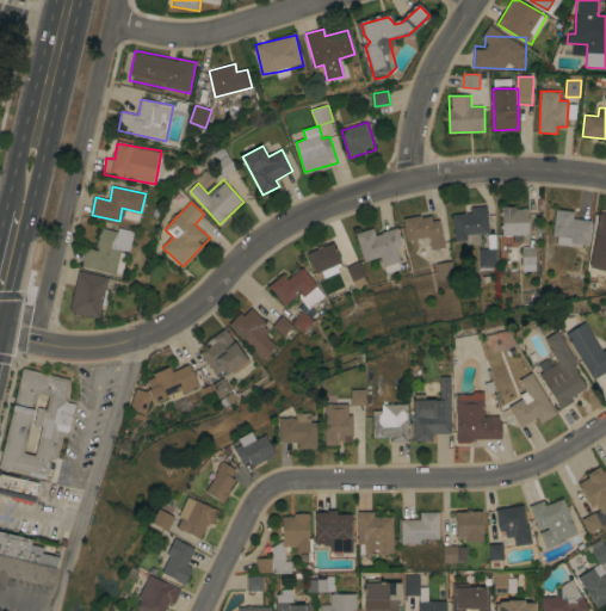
[(489,236),(489,204),(471,205),(471,214),(455,214),(455,238),(489,236)]
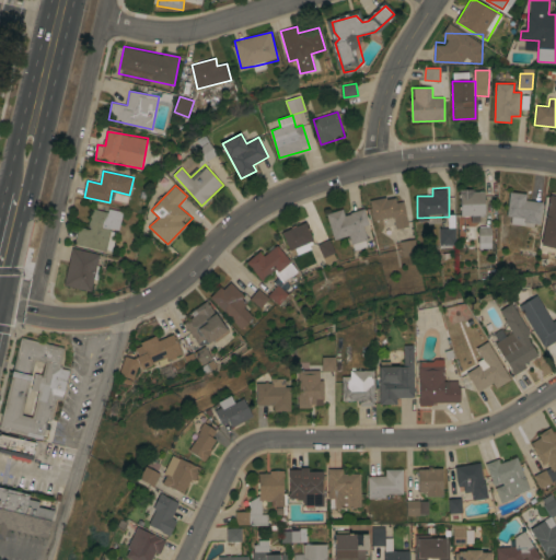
[(485,189),(461,190),(461,216),(486,216),(485,189)]
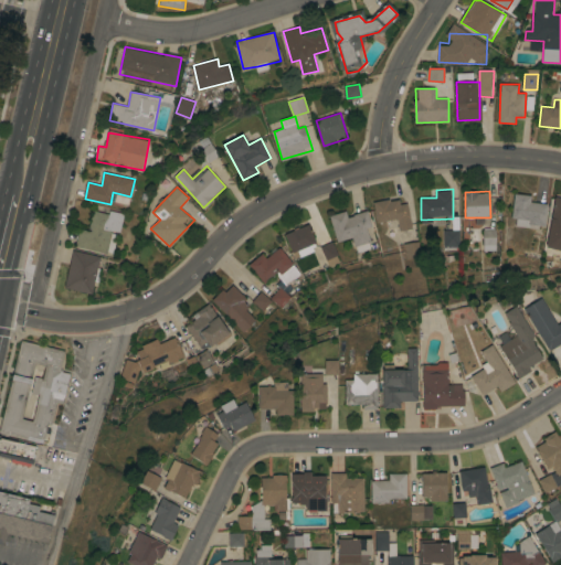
[(512,224),(546,227),(549,204),(531,202),(532,195),(516,193),(512,224)]
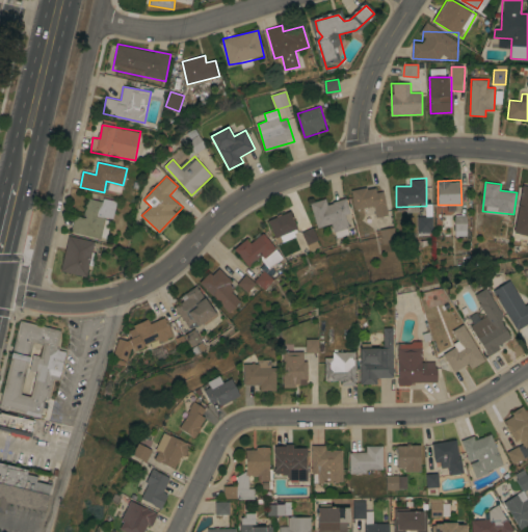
[(515,234),(527,235),(527,185),(523,185),(515,234)]
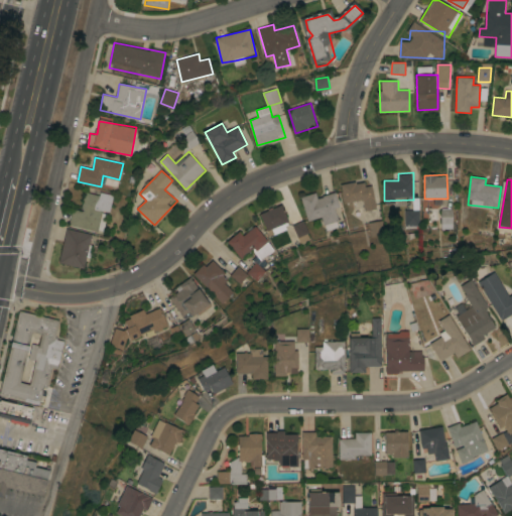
[(371,180),(342,186),(346,204),(364,200),(366,211),(377,209),(371,180)]
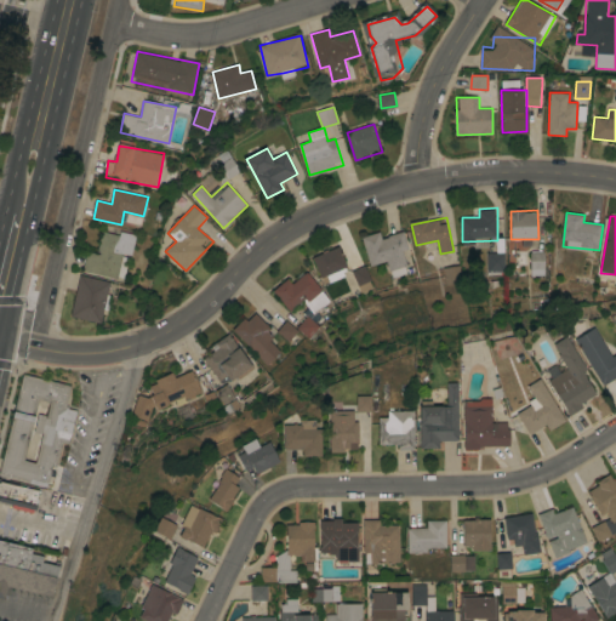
[(84,271),(118,279),(124,252),(132,255),(136,237),(103,229),(97,254),(87,251),(84,271)]
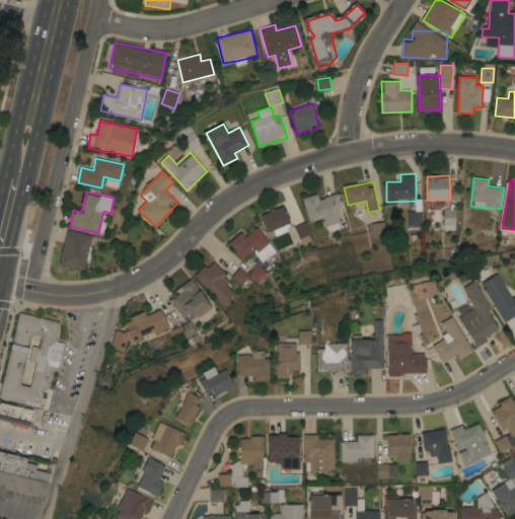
[(309,222),(323,218),(326,227),(342,222),(338,209),(343,208),(339,194),(319,199),(318,194),(303,198),(309,222)]
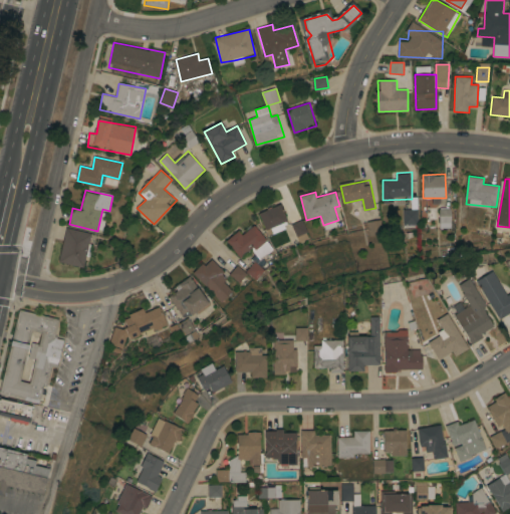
[(420,224),(419,209),(405,209),(405,225),(420,224)]
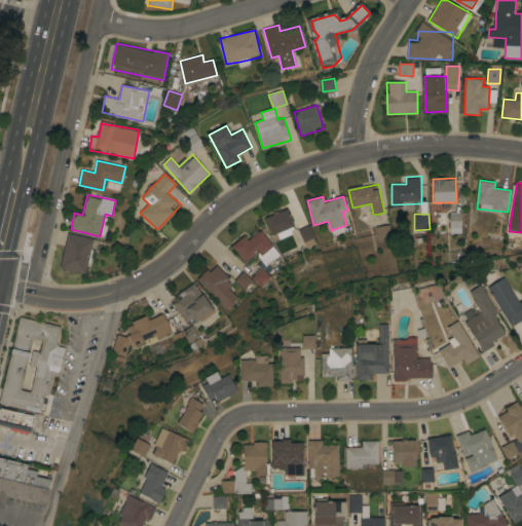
[(451,232),(461,232),(462,215),(451,215),(451,232)]
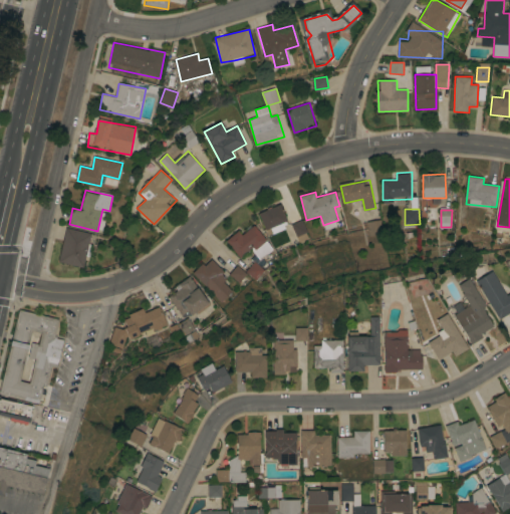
[(369,221),(370,228),(372,227),(373,234),(384,234),(383,220),(369,221)]
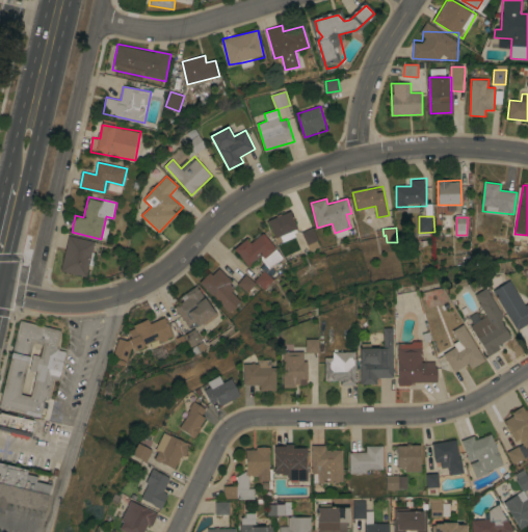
[(320,245),(313,229),(302,233),(311,249),(320,245)]
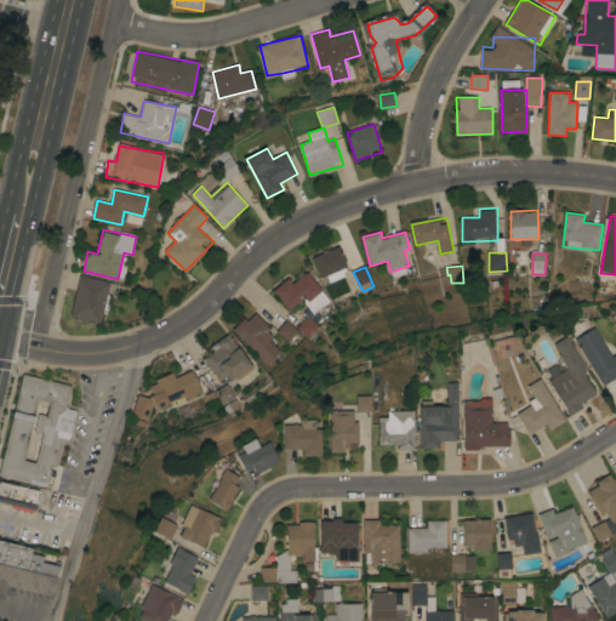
[(274,291),(291,311),(303,300),(315,314),(331,301),(308,272),(295,283),(290,278),(274,291)]
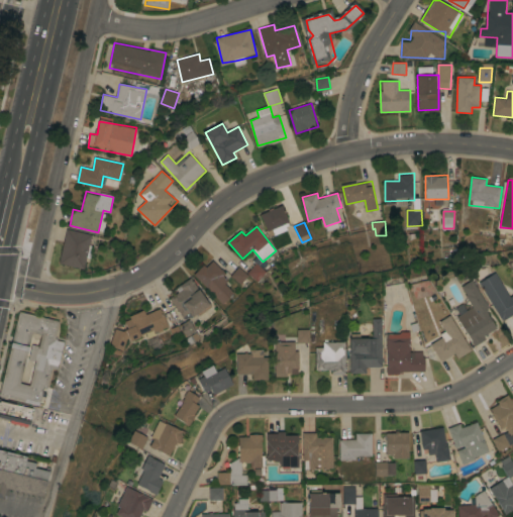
[(61,265),(86,268),(92,233),(66,229),(61,265)]
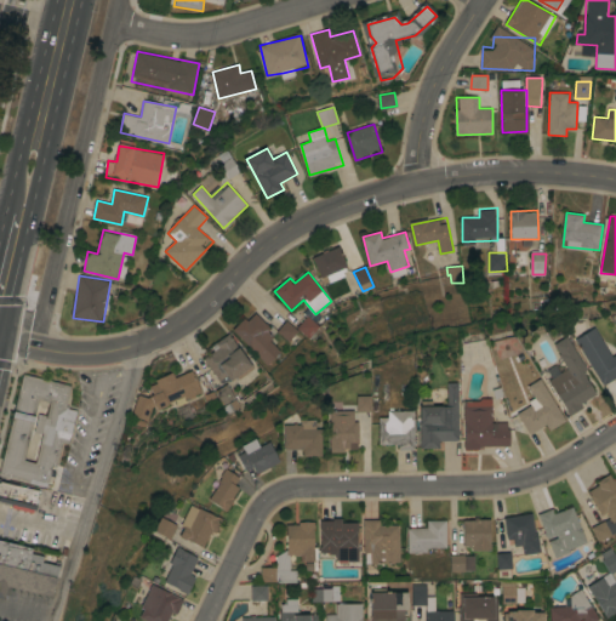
[(268,365),(285,348),(252,313),(235,330),(268,365)]
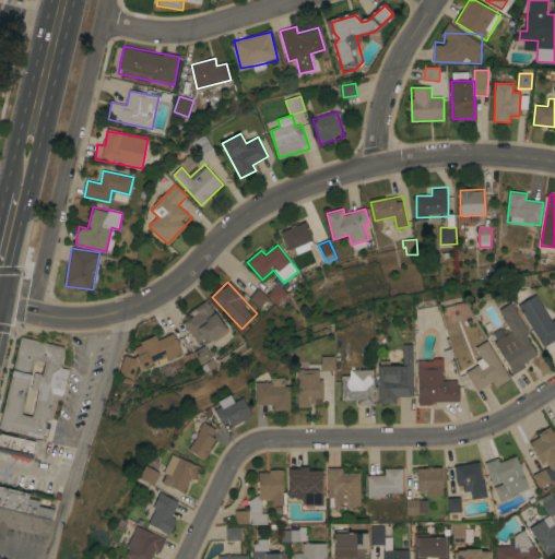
[(269,295),(280,305),(290,294),(279,284),(269,295)]
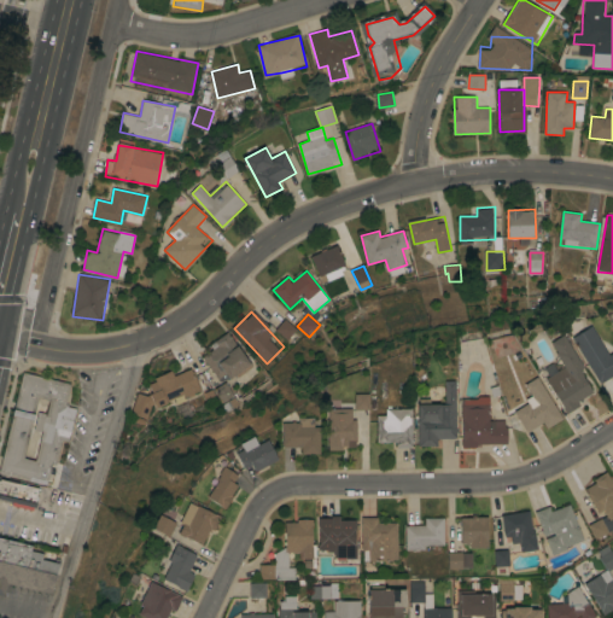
[(276,331),(291,339),(298,327),(284,319),(276,331)]
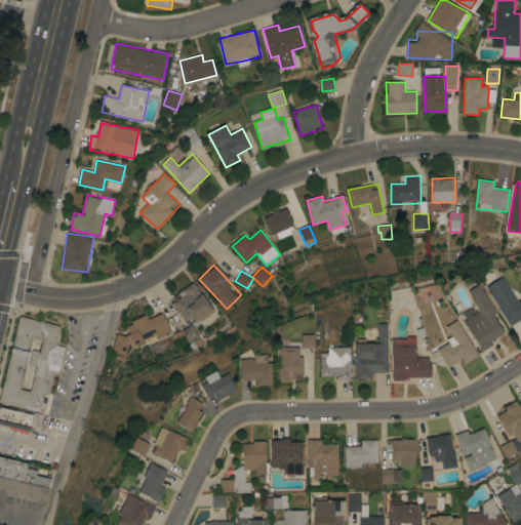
[(520,299),(507,279),(486,288),(510,328),(516,325),(520,322),(520,299)]
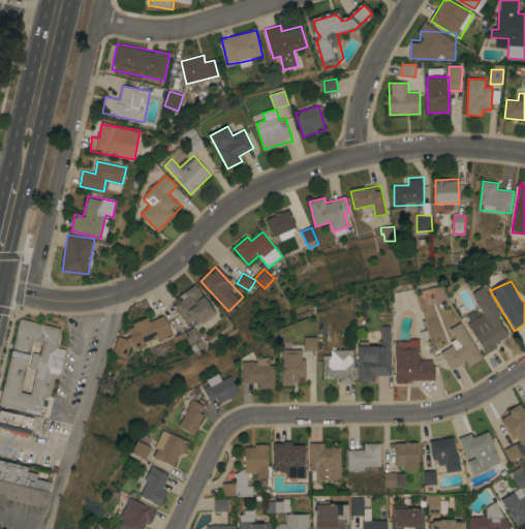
[(189,329),(215,314),(197,284),(180,294),(184,301),(176,305),(189,329)]
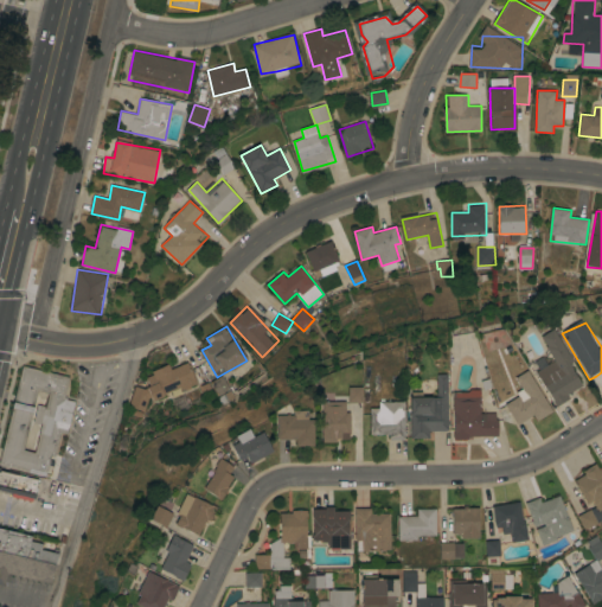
[(556,403),(586,387),(555,330),(542,337),(556,362),(538,371),(556,403)]
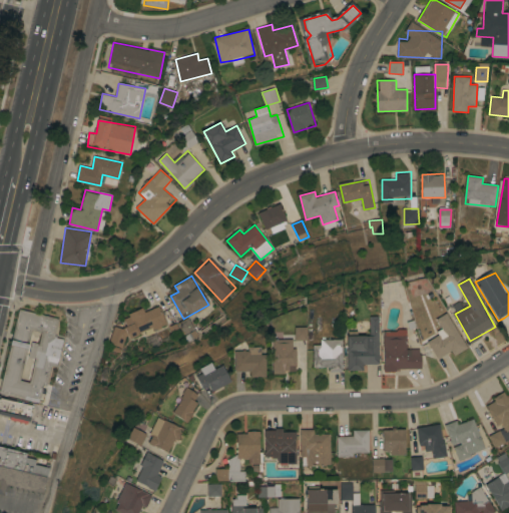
[(0,389),(20,309),(60,319),(56,336),(58,336),(57,337),(65,339),(58,367),(52,365),(47,386),(44,385),(40,403),(0,393),(0,389)]
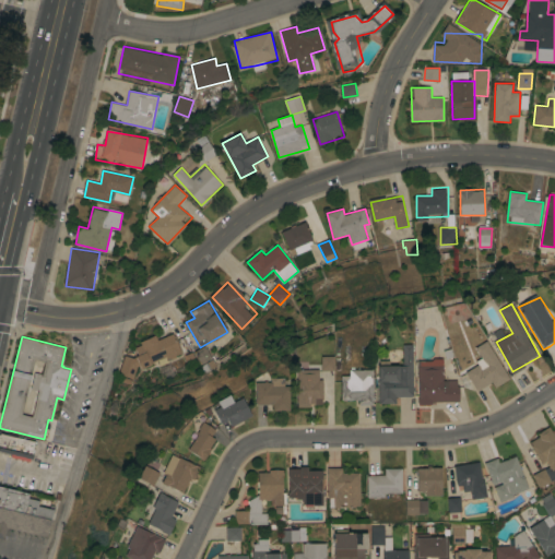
[(510,379),(488,341),(476,347),(483,360),(465,370),(477,391),(493,382),(496,388),(510,379)]
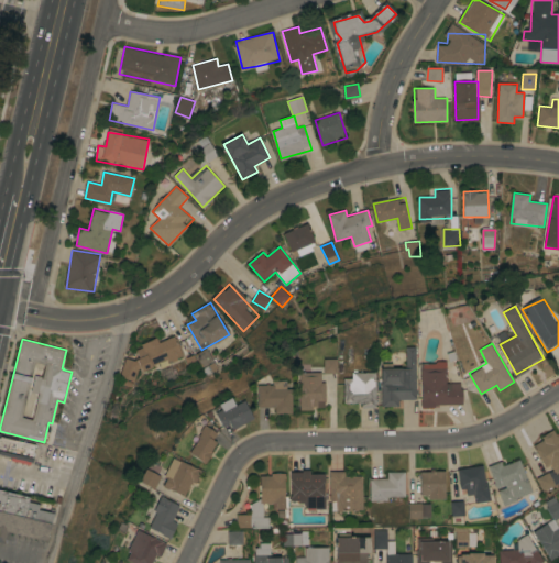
[(417,399),(416,348),(406,348),(406,367),(381,368),(382,407),(399,406),(399,399),(417,399)]
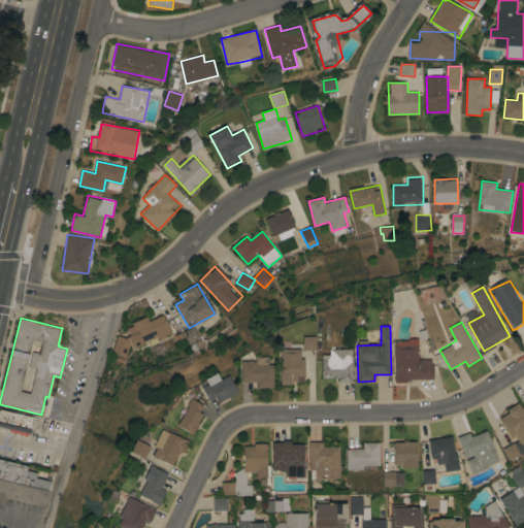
[(315,350),(315,336),(303,337),(303,350),(315,350)]
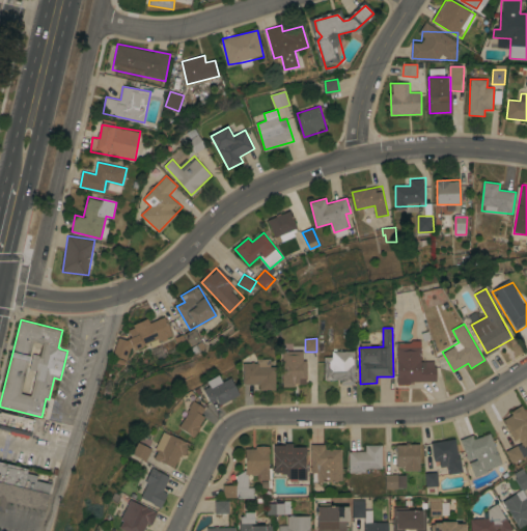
[(398,383),(437,382),(436,361),(421,361),(421,341),(397,341),(398,383)]
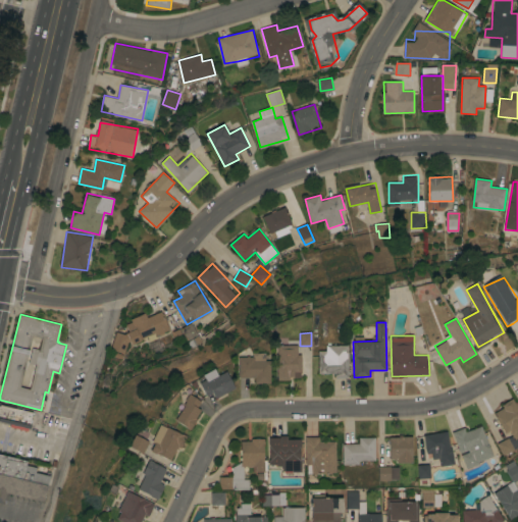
[(277,345),(277,378),(301,378),(300,345),(277,345)]
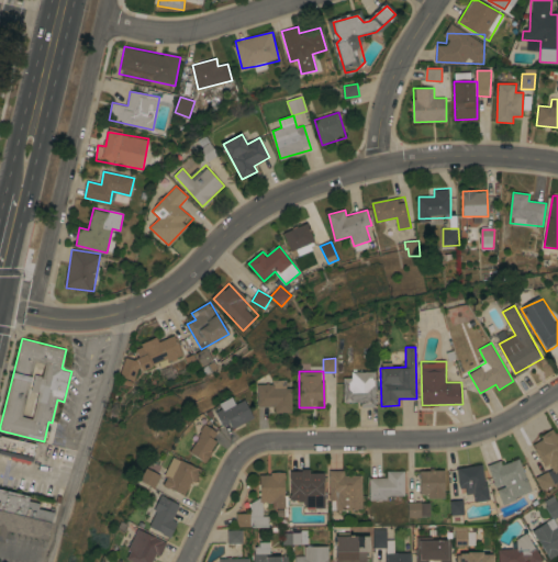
[(376,406),(376,371),(352,371),(352,378),(344,378),(344,403),(360,402),(360,406),(376,406)]
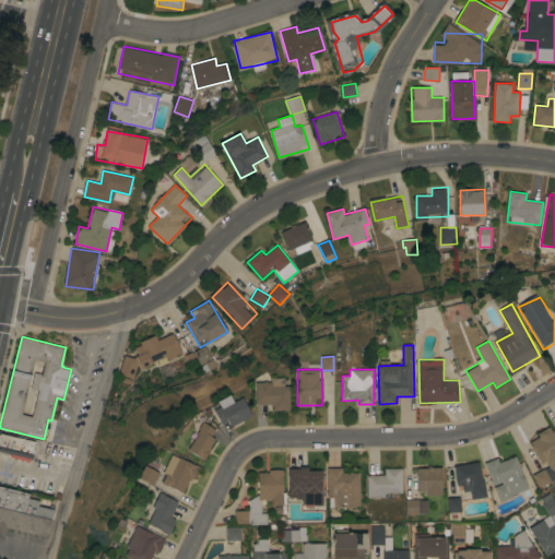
[(273,411),(287,411),(287,380),(256,380),(256,404),(273,404),(273,411)]
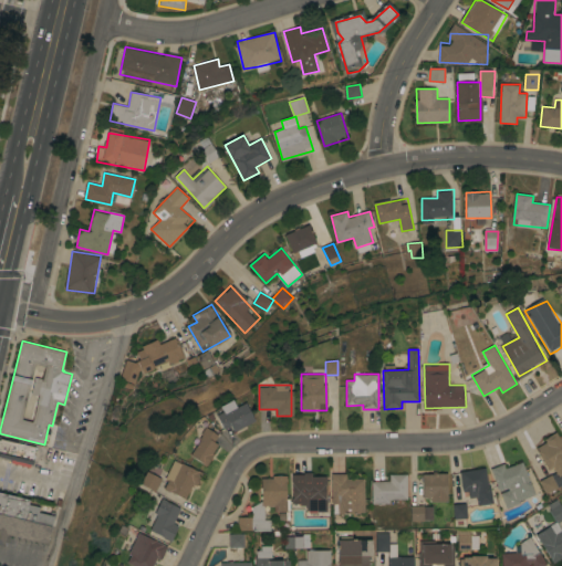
[(238,407),(235,401),(217,410),(230,435),(256,421),(246,402),(238,407)]
